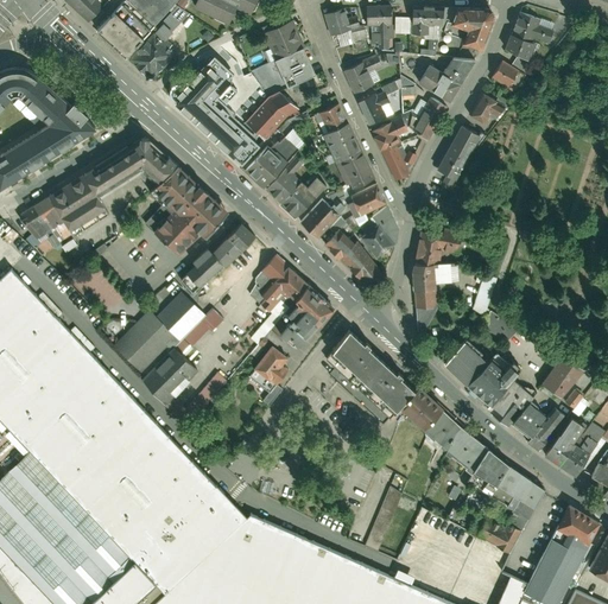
[(64,0),(64,1),(89,24),(109,0),(64,0)]
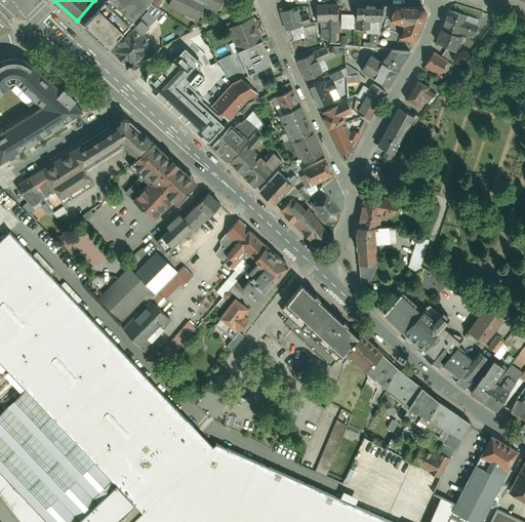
[(104,0),(79,27),(108,53),(134,25),(131,22),(107,0),(104,0)]
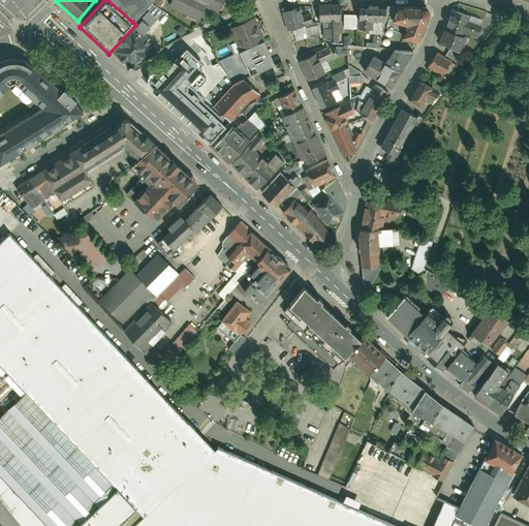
[(107,0),(132,22),(151,0),(107,0)]
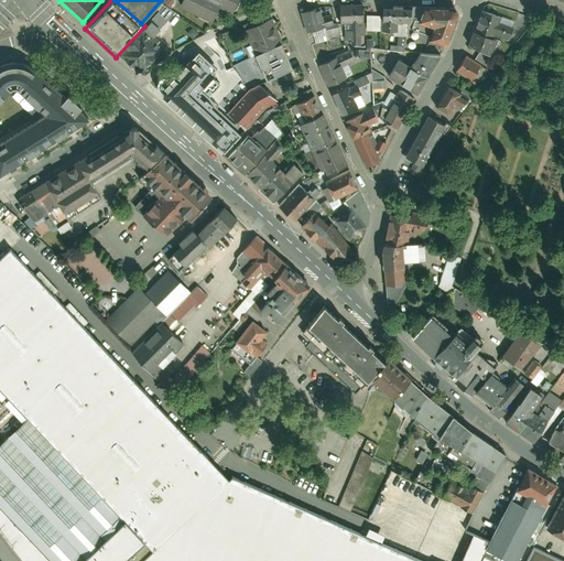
[(184,0),(181,8),(212,22),(219,7),(232,13),(238,0),(184,0)]
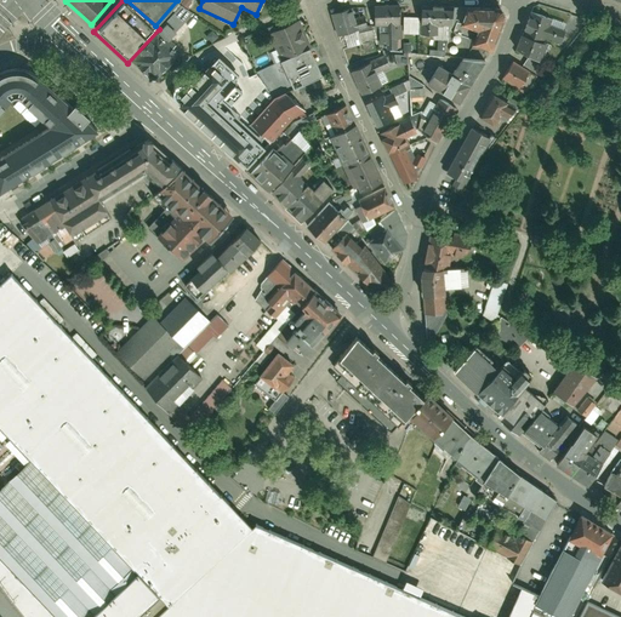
[(351,9),(334,13),(341,38),(368,29),(365,21),(355,24),(351,9)]
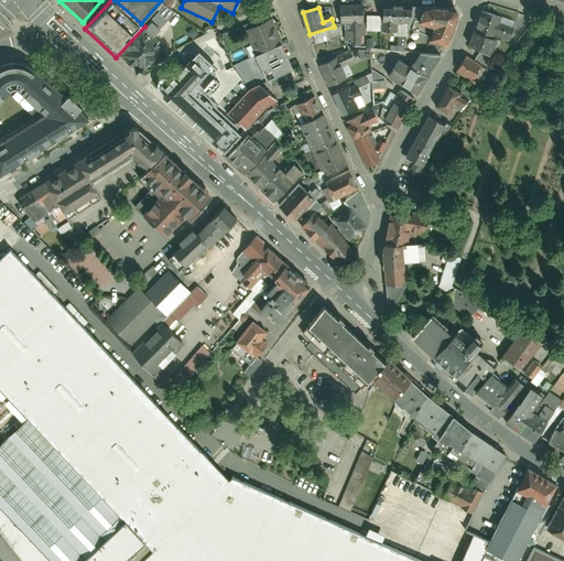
[(144,27),(116,57),(129,68),(129,72),(140,72),(140,68),(162,47),(155,41),(158,39),(154,35),(173,15),(164,9),(147,28),(144,27)]
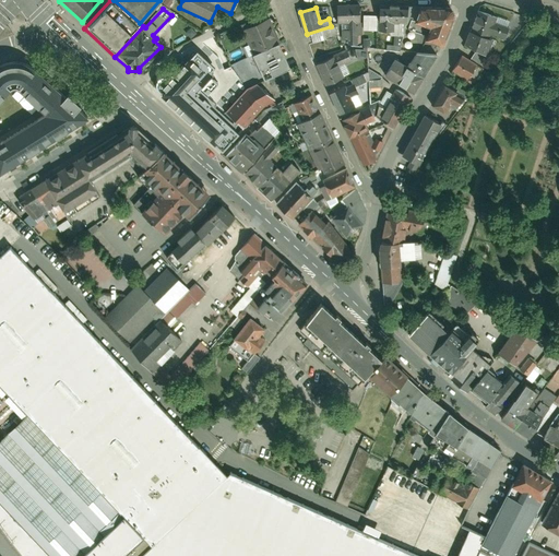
[(359,10),(334,11),(334,27),(347,27),(347,47),(357,47),(357,32),(360,32),(359,10)]
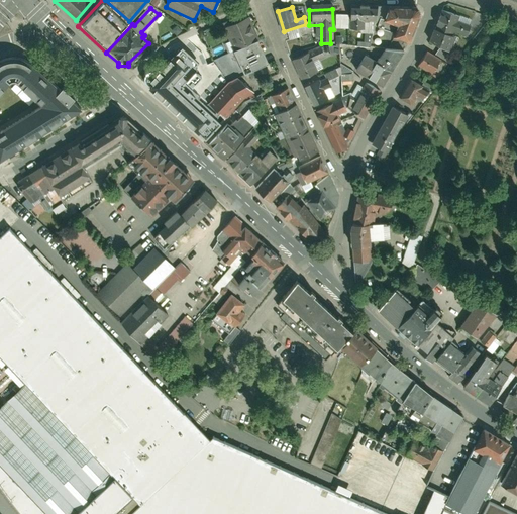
[(377,25),(377,10),(349,9),(348,32),(363,32),(363,24),(377,25)]
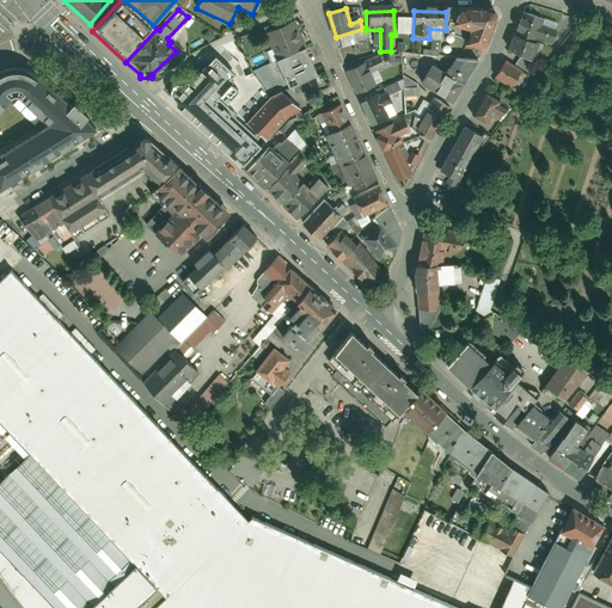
[(478,12),(454,12),(448,26),(465,32),(460,45),(478,51),(490,23),(489,18),(485,13),(478,12)]
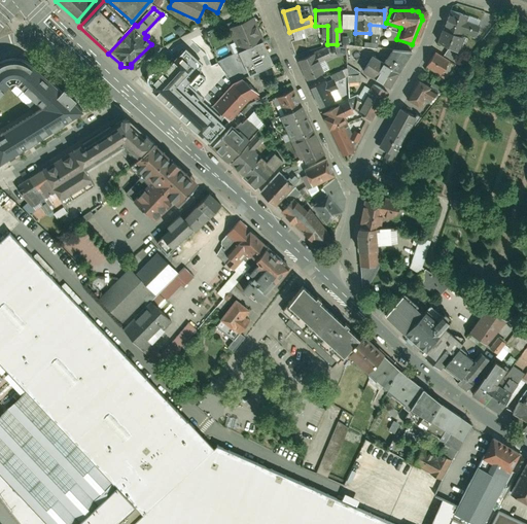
[(452,12),(440,46),(459,54),(466,35),(476,38),(480,27),(468,23),(470,19),(452,12)]
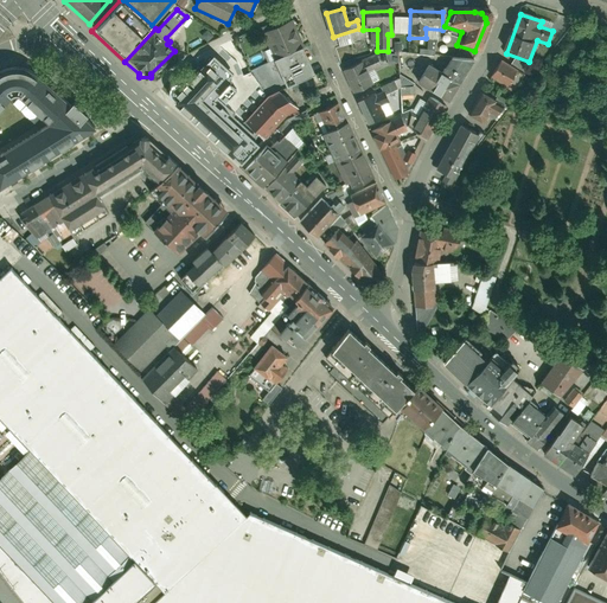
[(302,51),(292,25),(266,37),(276,63),(302,51)]
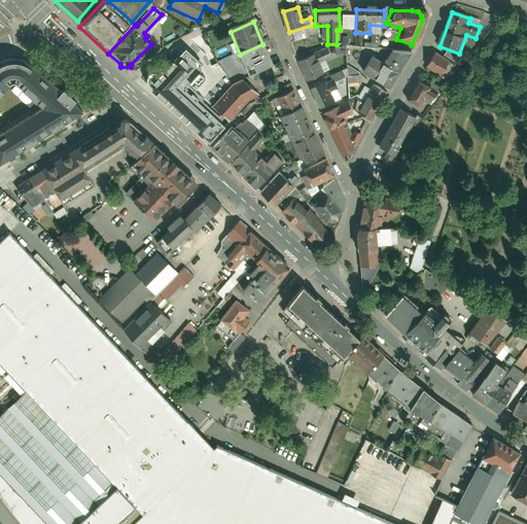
[(294,36),(294,44),(312,44),(312,35),(294,36)]
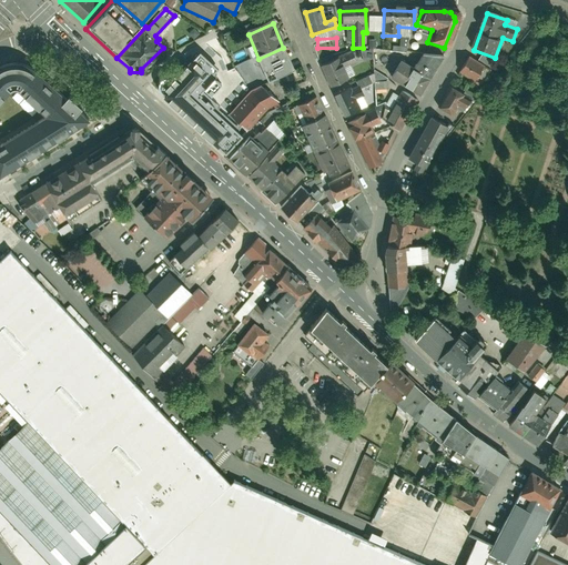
[(295,72),(283,48),(259,59),(257,59),(269,84),(295,72)]
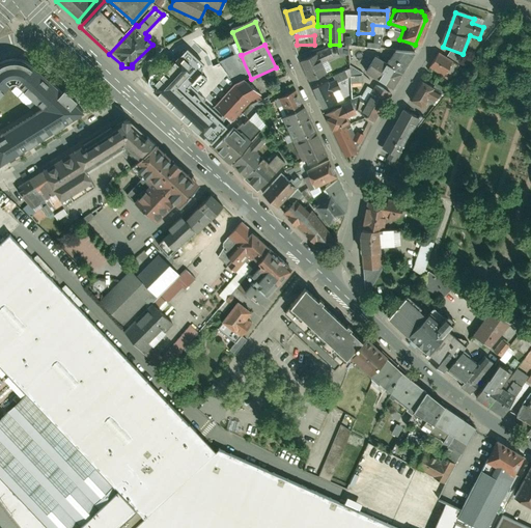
[(350,57),(346,48),(336,51),(339,60),(350,57)]
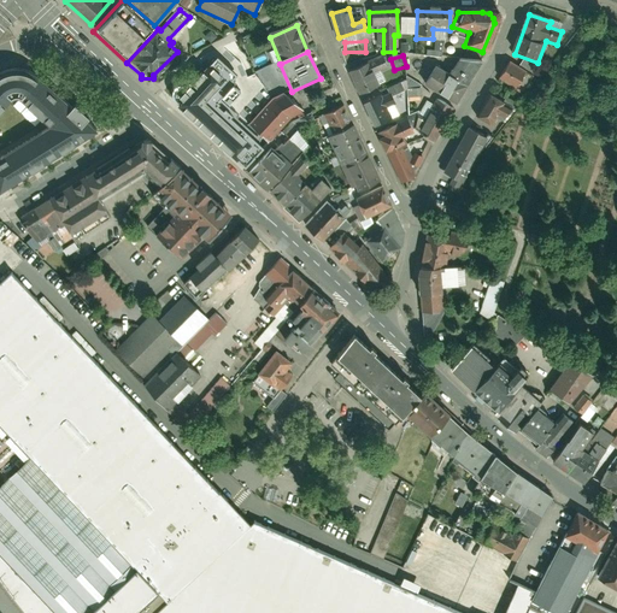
[(386,57),(351,72),(362,96),(383,87),(377,75),(392,69),(386,57)]
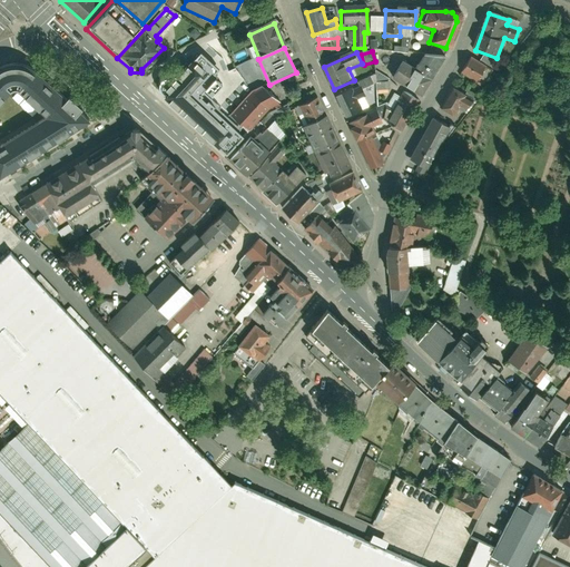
[(167,100),(228,159),(244,142),(217,115),(219,111),(214,106),(228,90),(218,81),(224,75),(200,54),(174,82),(169,81),(166,80),(163,80),(159,82),(156,85),(155,88),(154,93),(155,96),(158,99),(160,100),(164,101),(167,100)]
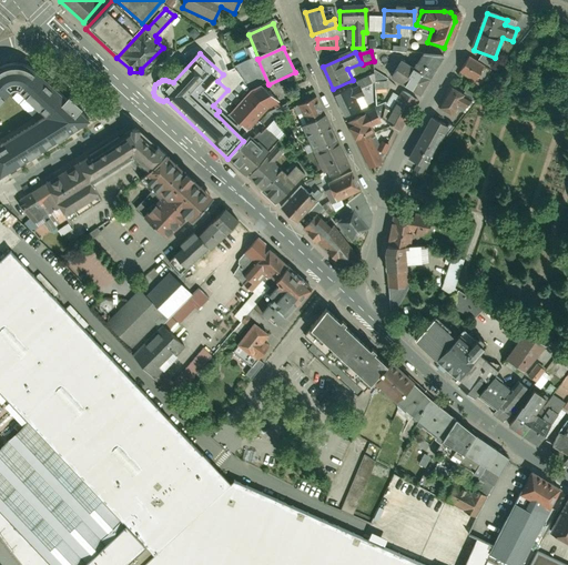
[(401,61),(388,82),(418,99),(442,57),(418,54),(412,68),(401,61)]
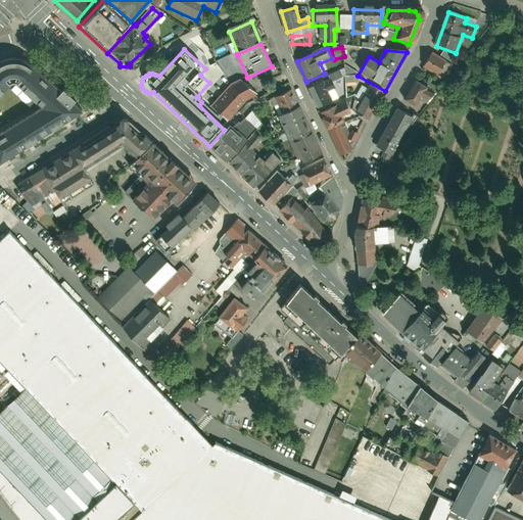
[(431,53),(422,65),(437,76),(445,62),(431,53)]
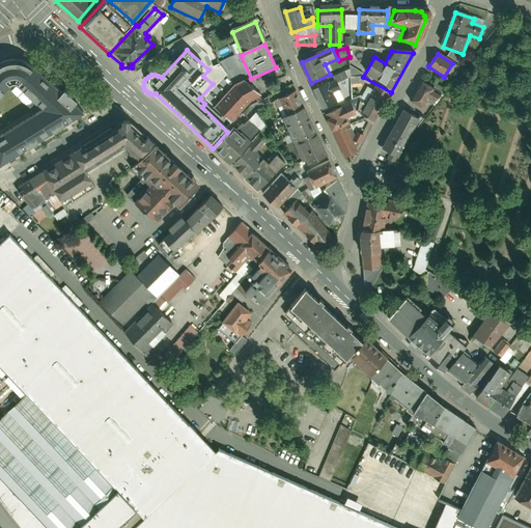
[(0,137),(0,166),(0,167),(84,115),(74,105),(76,103),(61,89),(59,91),(35,67),(32,64),(28,62),(25,60),(21,59),(17,59),(11,59),(7,60),(2,62),(0,63),(0,98),(11,85),(14,85),(16,84),(18,85),(45,109),(0,137)]
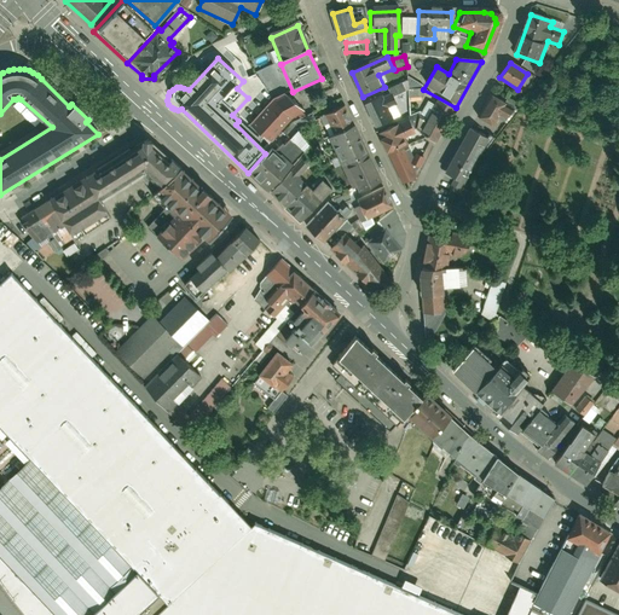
[(490,94),(476,117),(490,125),(496,115),(505,121),(510,110),(501,105),(503,102),(490,94)]
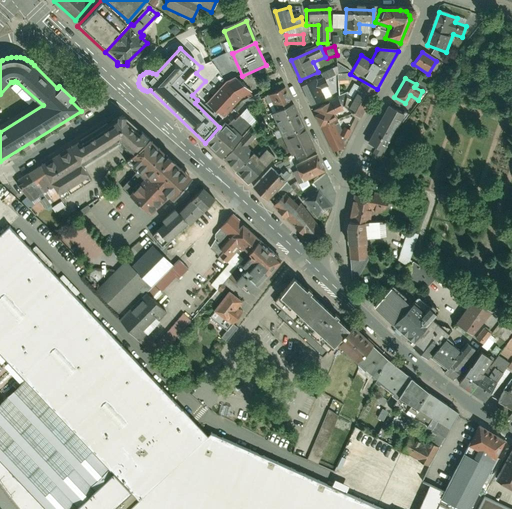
[(316,80),(303,86),(312,105),(326,98),(322,90),(327,88),(323,80),(317,82),(316,80)]
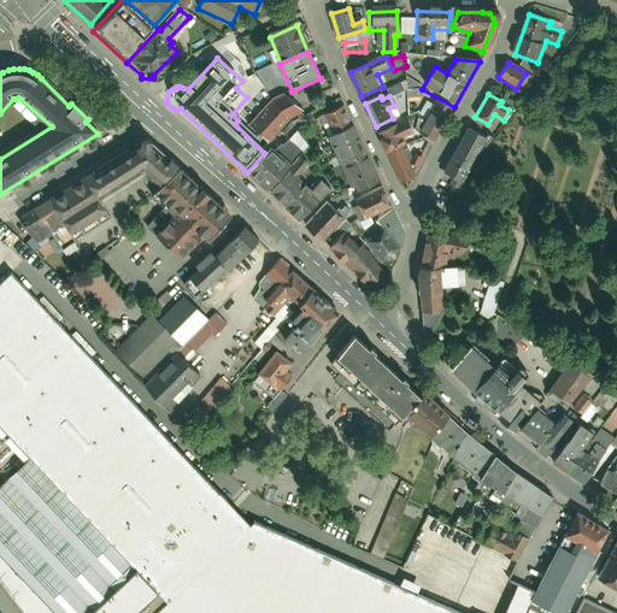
[(266,145),(288,122),(300,113),(285,98),(271,106),(250,131),(266,145)]
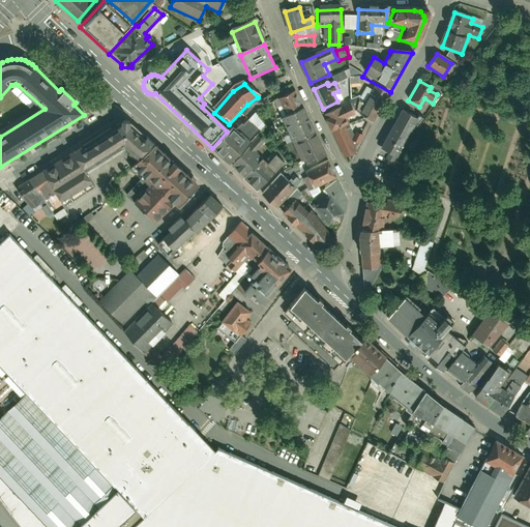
[(388,94),(374,87),(357,116),(372,124),(388,94)]
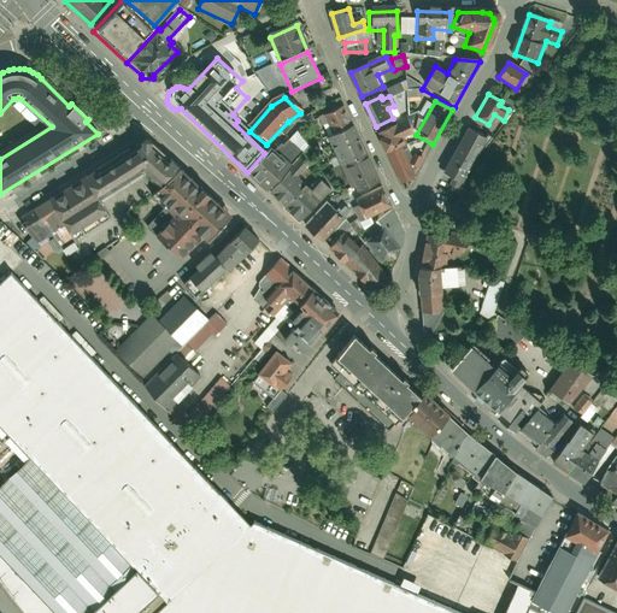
[(324,136),(347,127),(338,104),(313,116),(324,136)]
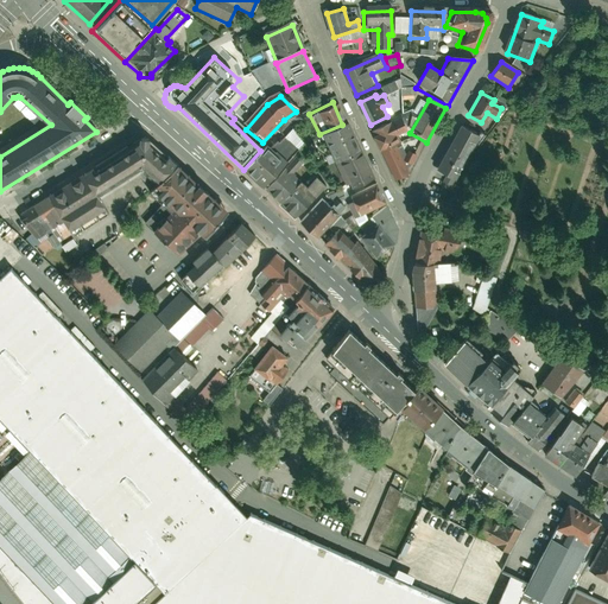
[(404,116),(374,131),(384,152),(399,146),(396,138),(410,131),(404,116)]
